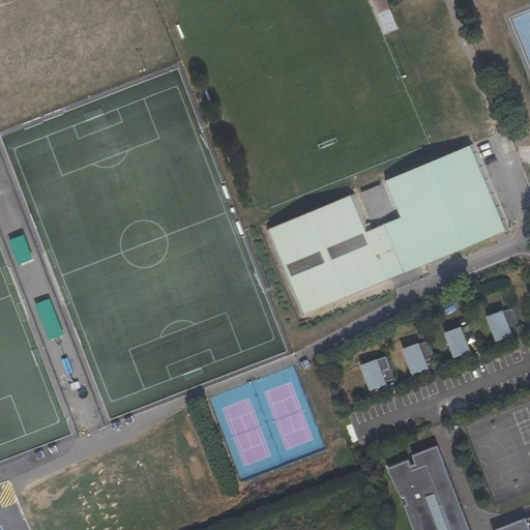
[(372,0),(386,34),(400,29),(386,0),(372,0)]
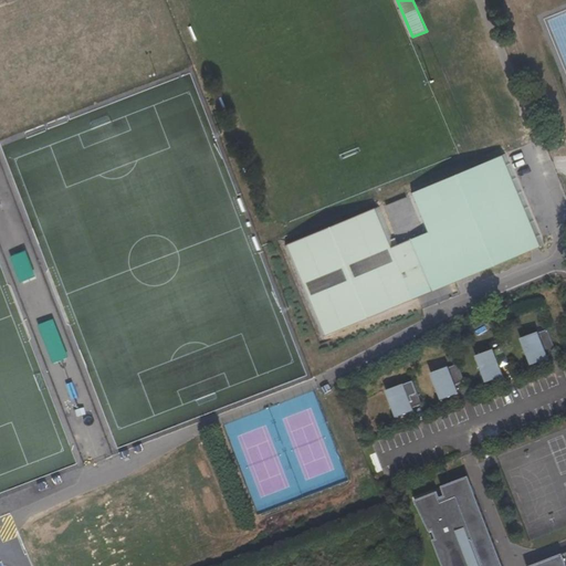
[(408,194),(425,233),(395,245),(392,239),(389,240),(376,207),(287,244),(325,336),(413,300),(410,291),(442,276),(446,285),(541,247),(502,155),(408,194)]
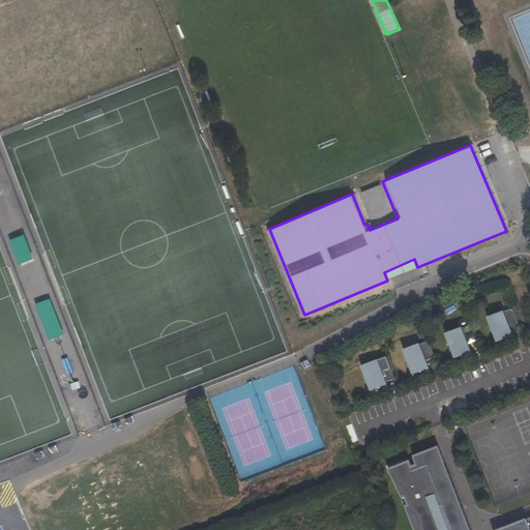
[(504,312),(504,311),(488,318),(498,343),(513,336),(512,333),(522,330),(512,308),(504,312)]
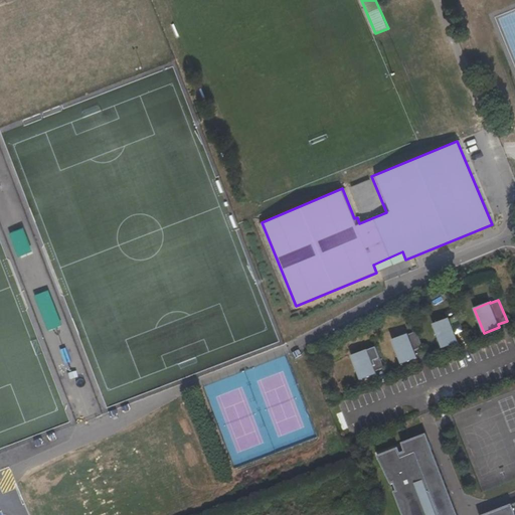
[(449,319),(449,318),(434,324),(443,348),(459,342),(456,335),(464,331),(458,316),(449,319)]
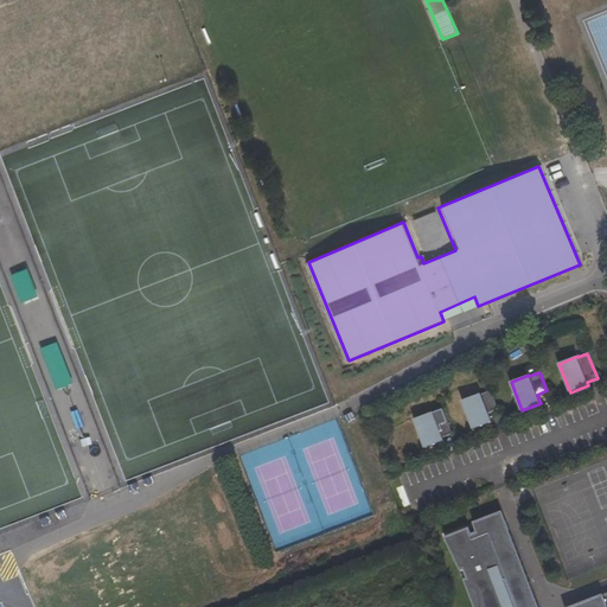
[(481,394),(462,401),(473,429),(492,422),(489,413),(498,409),(491,390),(481,394)]
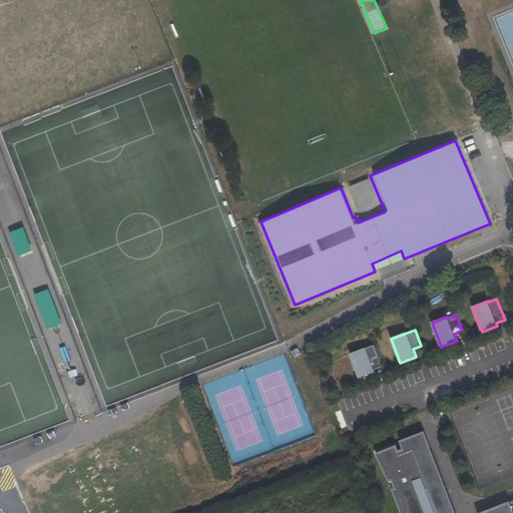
[(366,349),(350,355),(359,379),(375,373),(374,370),(383,367),(374,346),(366,349)]
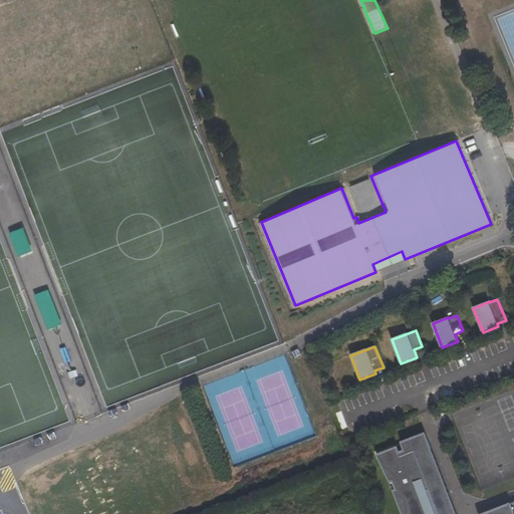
[(426,433),(401,442),(405,451),(429,441),(426,433)]
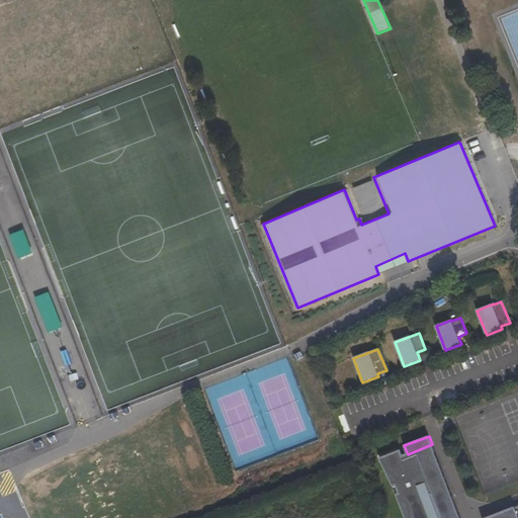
[(403,455),(401,450),(381,457),(387,471),(391,470),(397,487),(399,494),(408,517),(517,517),(517,507),(490,517),(459,517),(432,444),(408,454),(403,455)]
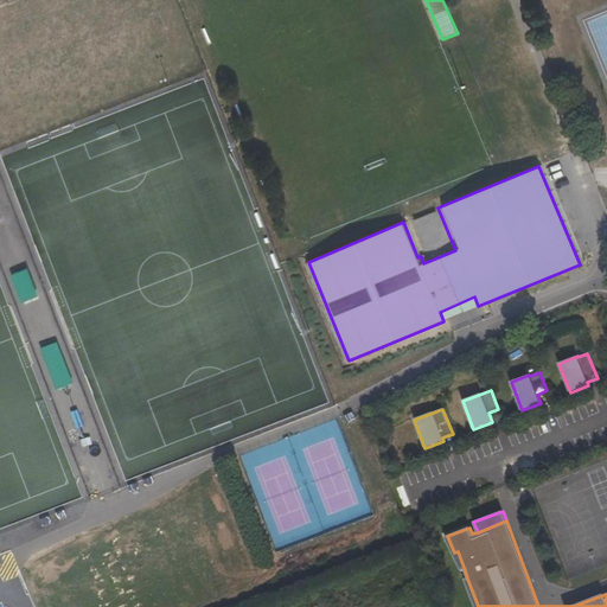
[(458,551),(454,553),(447,536),(445,537),(461,572),(465,570),(458,551)]
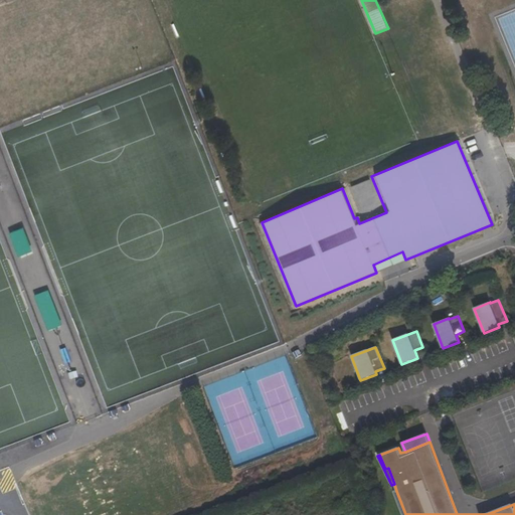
[(402,514),(405,514),(396,491),(394,492),(402,514)]
